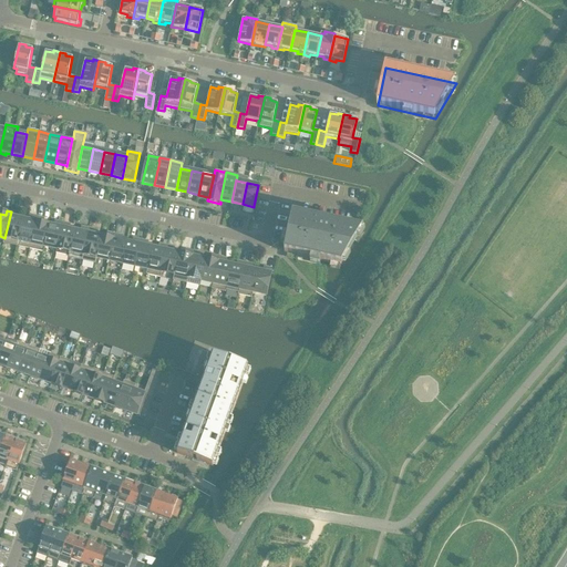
[(4,238),(3,243),(17,246),(18,243),(22,219),(14,217),(14,213),(11,212),(4,238)]
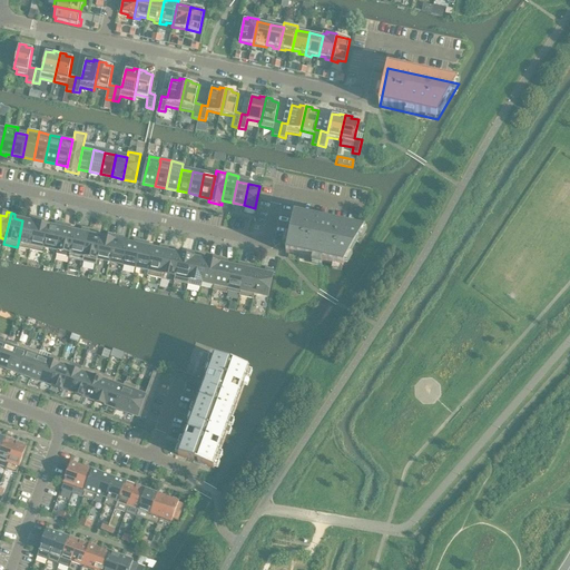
[(294,215),(286,254),(342,266),(363,231),(294,215)]
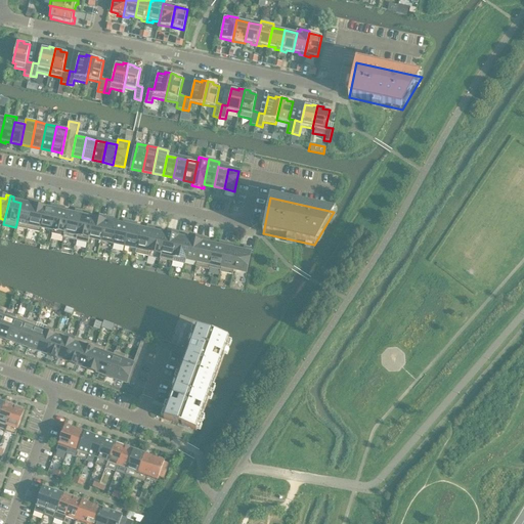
[(16,224),(15,227),(28,230),(34,201),(30,200),(29,204),(20,203),(16,224)]
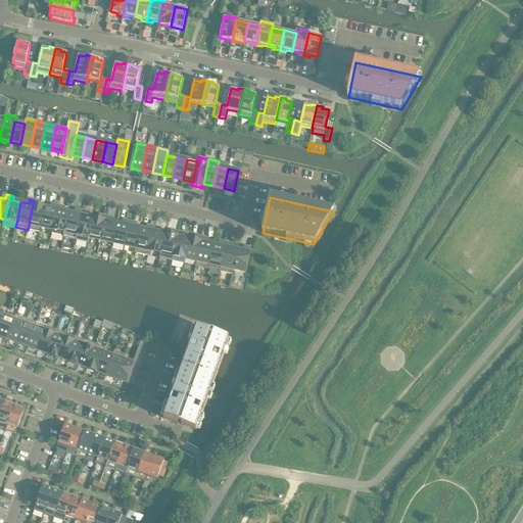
[(34,200),(28,230),(40,232),(41,227),(45,207),(37,205),(38,201),(34,200)]
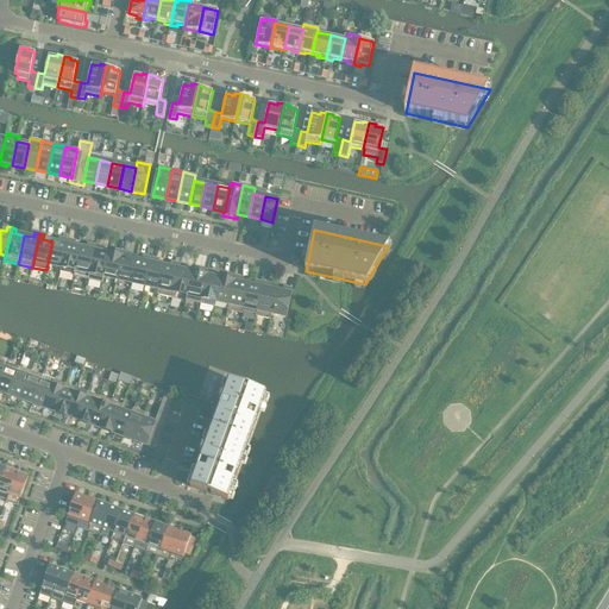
[(52,242),(48,264),(61,268),(68,239),(63,238),(62,243),(52,242)]
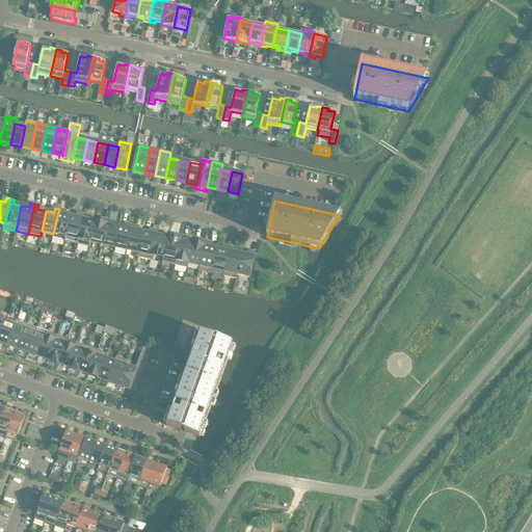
[(59,209),(53,234),(65,237),(71,216),(61,214),(62,210),(59,209)]
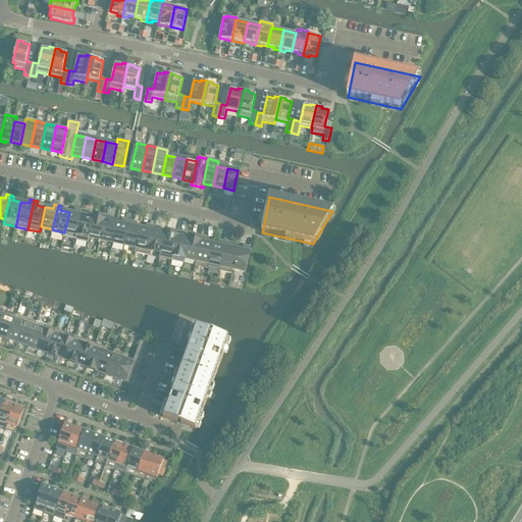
[(64,232),(63,237),(75,240),(76,235),(82,211),(77,210),(77,214),(69,212),(64,232)]
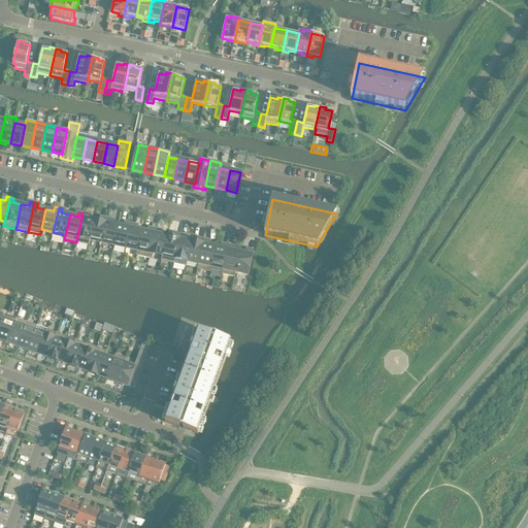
[(83,213),(77,237),(90,240),(94,220),(86,218),(87,213),(83,213)]
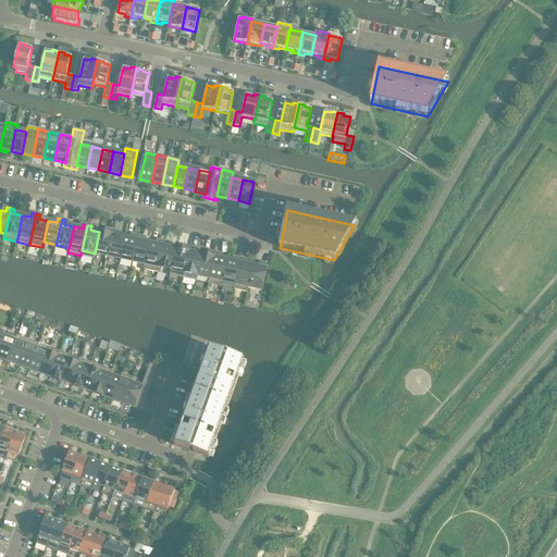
[(99,232),(95,254),(107,256),(113,231),(109,230),(108,234),(99,232)]
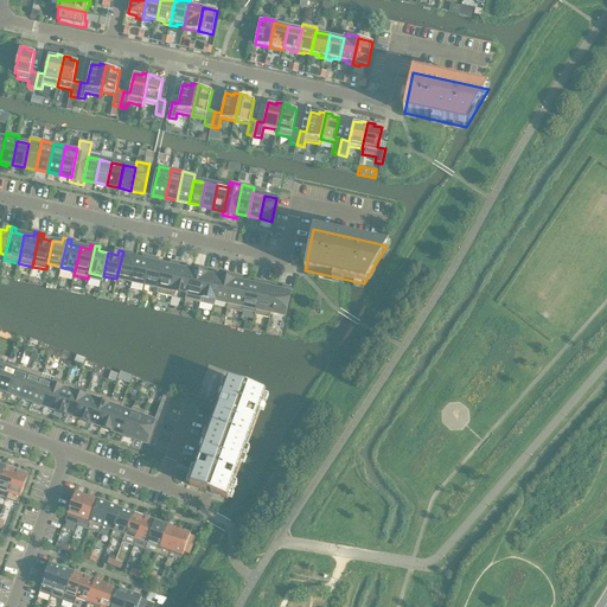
[(123,251),(116,279),(131,282),(136,259),(127,257),(128,253),(123,251)]
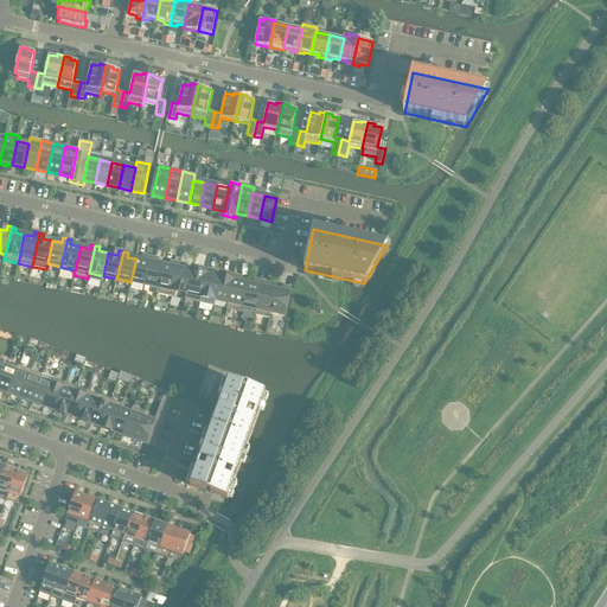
[(136,259),(131,282),(145,285),(151,257),(146,256),(145,261),(136,259)]
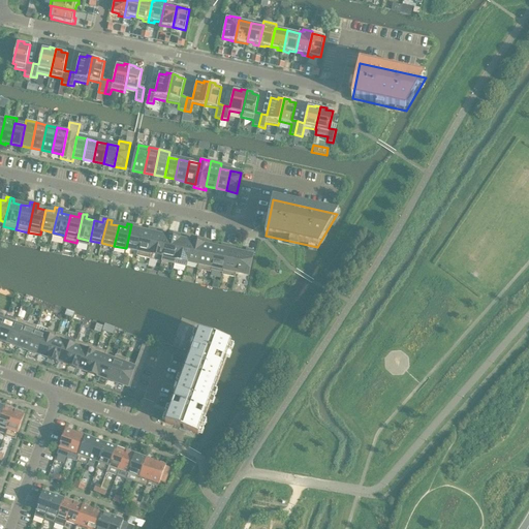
[(131,224),(126,248),(137,251),(138,251),(143,230),(134,229),(135,225),(131,224)]
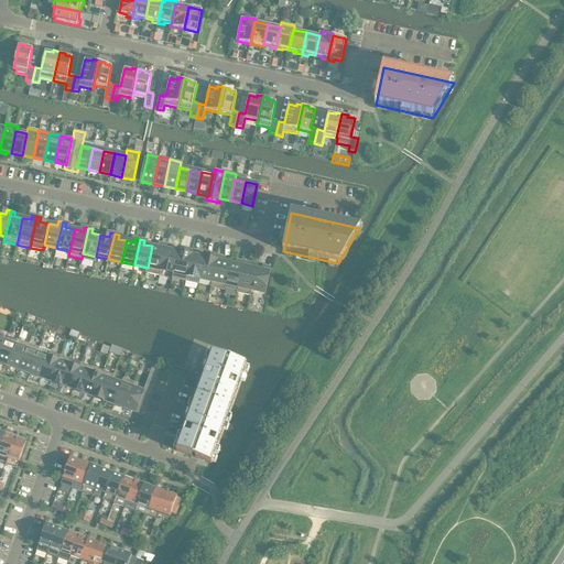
[(147,268),(145,273),(160,277),(161,271),(160,271),(166,245),(162,243),(161,248),(152,246),(148,268),(147,268)]
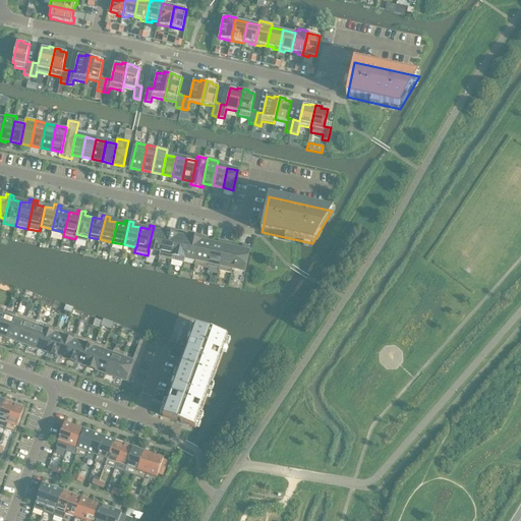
[(154,226),(148,250),(149,250),(160,252),(165,233),(157,231),(157,227),(154,226)]
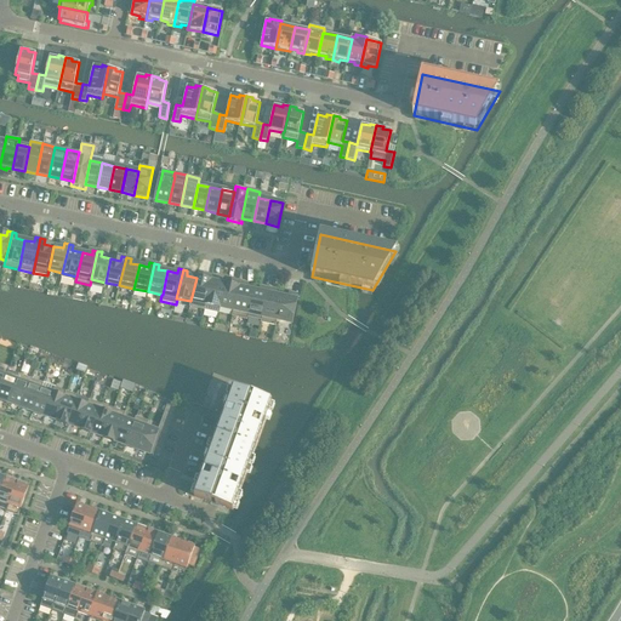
[(191,301),(189,307),(204,311),(211,275),(208,274),(206,279),(197,278),(191,301)]
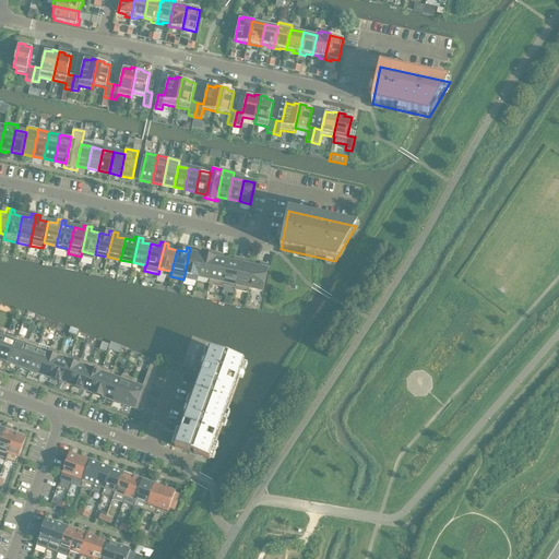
[(190,248),(183,280),(197,282),(198,276),(202,256),(193,253),(194,249),(190,248)]
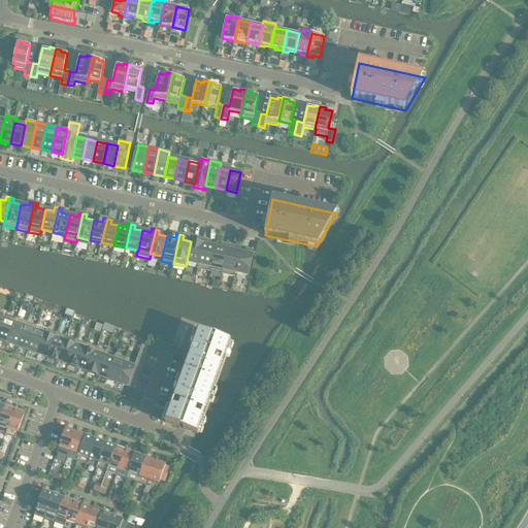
[(191,241),(187,261),(198,264),(199,264),(204,239),(200,239),(199,243),(191,241)]
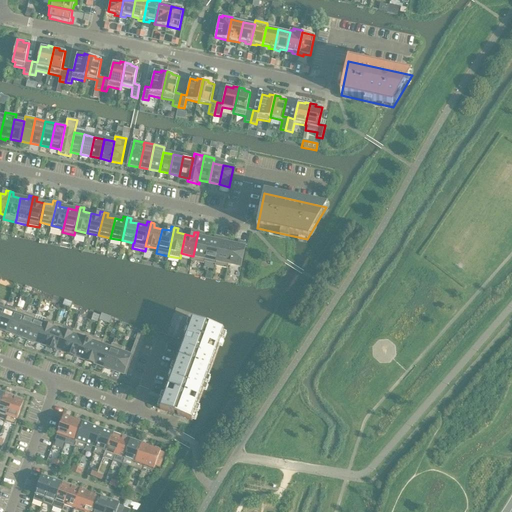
[(192,256),(191,261),(203,263),(204,259),(209,239),(201,237),(202,233),(198,232),(193,256),(192,256)]
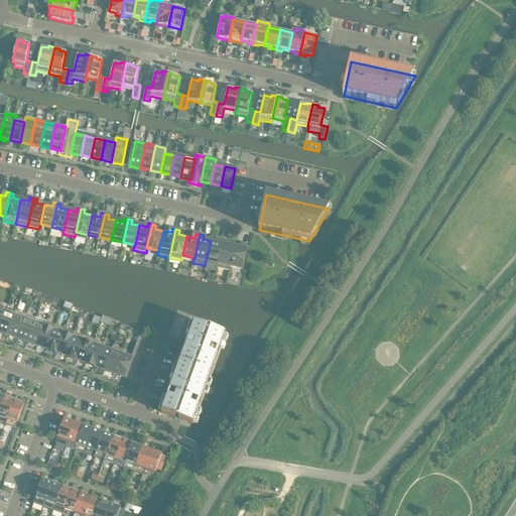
[(211,241),(206,261),(218,263),(223,240),(219,239),(219,243),(211,241)]
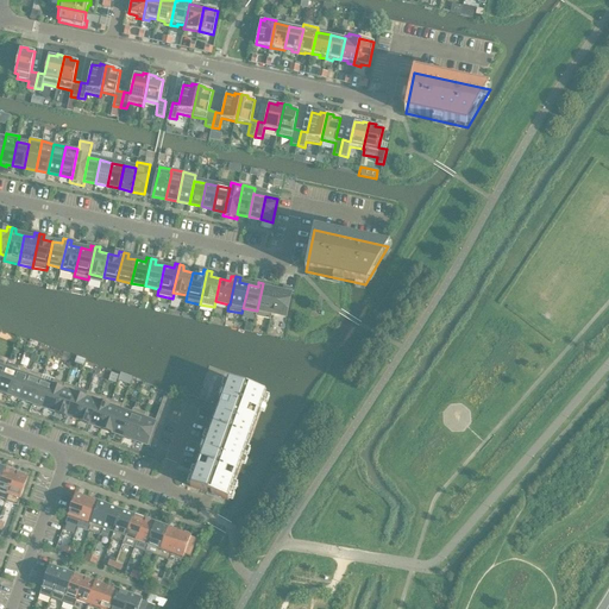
[(257,311),(256,316),(270,320),(271,314),(276,290),(267,288),(268,283),(263,283),(257,311)]
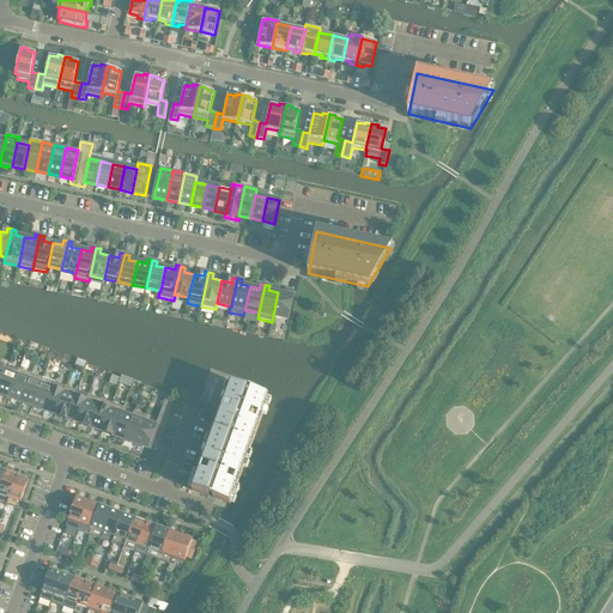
[(278,292),(273,316),(287,319),(292,296),(293,291),(289,290),(287,295),(278,292)]
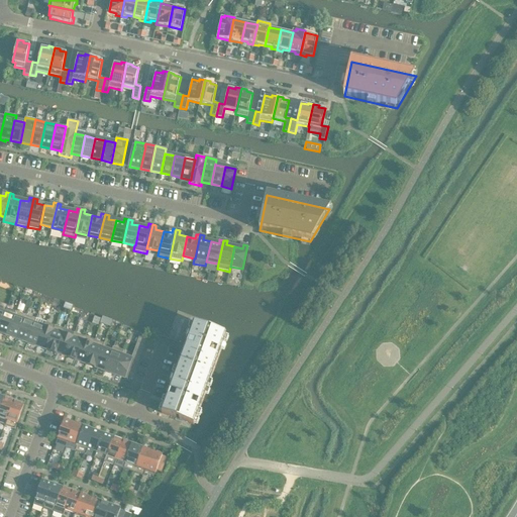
[(15,316),(8,335),(10,336),(17,339),(26,315),(18,312),(16,311),(14,316),(15,316)]
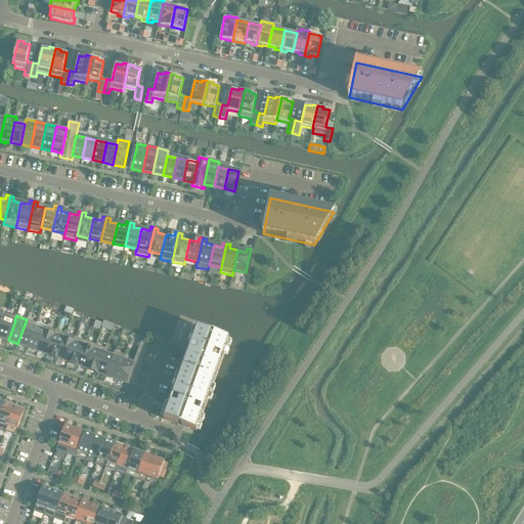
[(5,317),(0,331),(0,337),(8,340),(15,320),(14,320),(7,317),(5,317)]
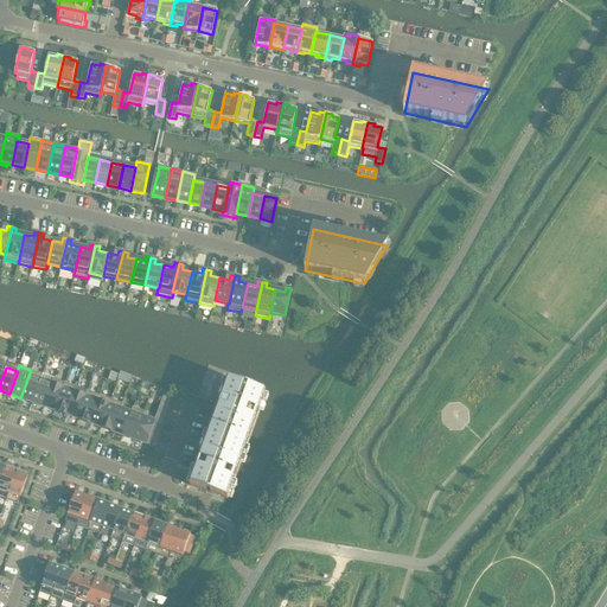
[(31,370),(20,398),(24,400),(32,402),(40,379),(40,381),(43,375),(33,371),(31,370)]
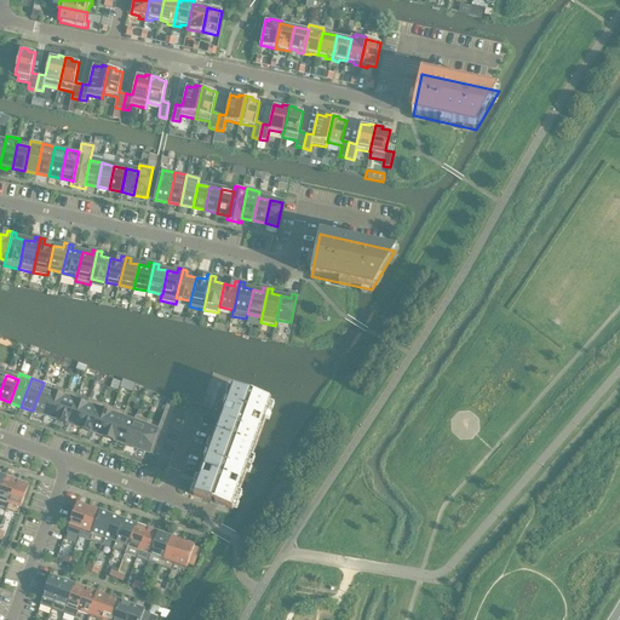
[(41,388),(33,411),(36,412),(45,415),(52,392),(44,389),(41,389),(41,388)]
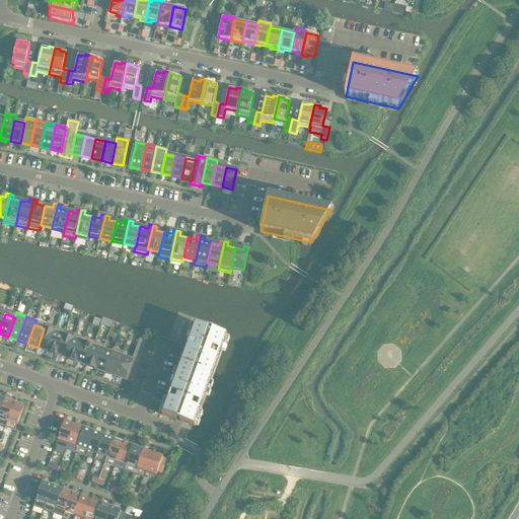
[(227,337),(195,324),(162,415),(195,427),(227,337)]
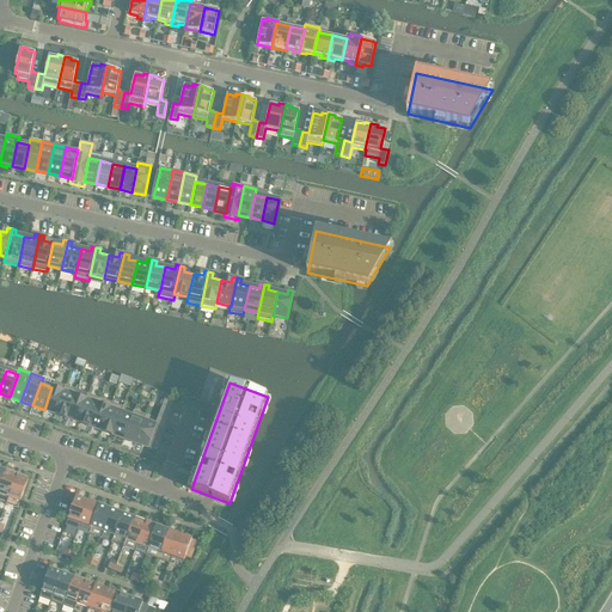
[(63,391),(55,414),(60,415),(67,418),(74,396),(75,396),(78,390),(69,387),(66,386),(63,391)]
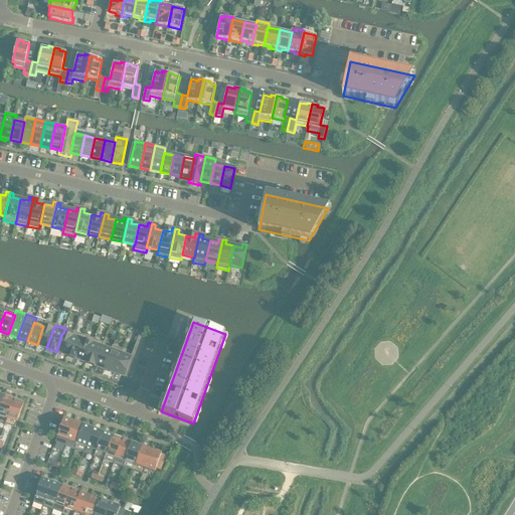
[(43,326),(37,345),(40,346),(46,348),(53,329),(46,327),(43,326)]
